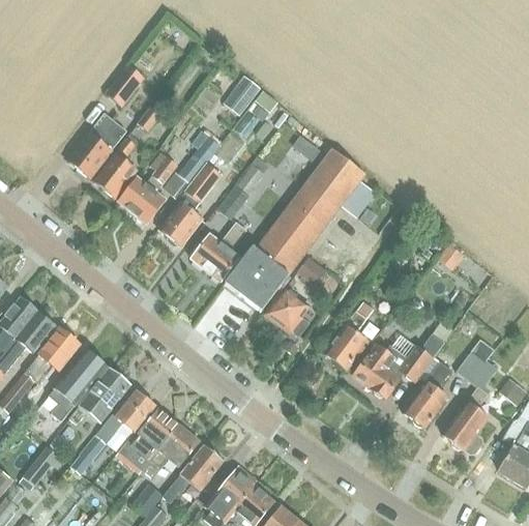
[(122,107),(144,78),(127,64),(105,94),(122,107)]
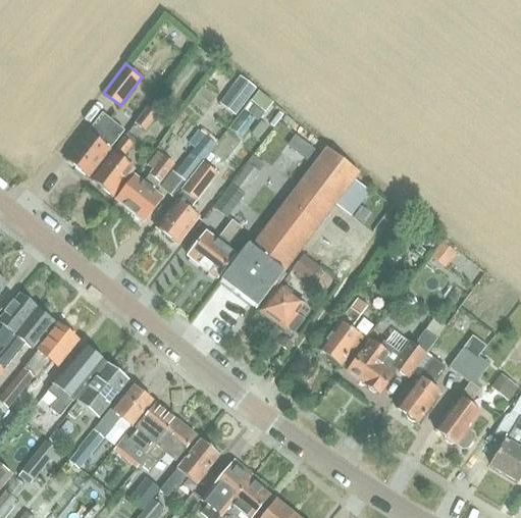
[(244,103),(256,87),(241,74),(228,91),(244,103)]
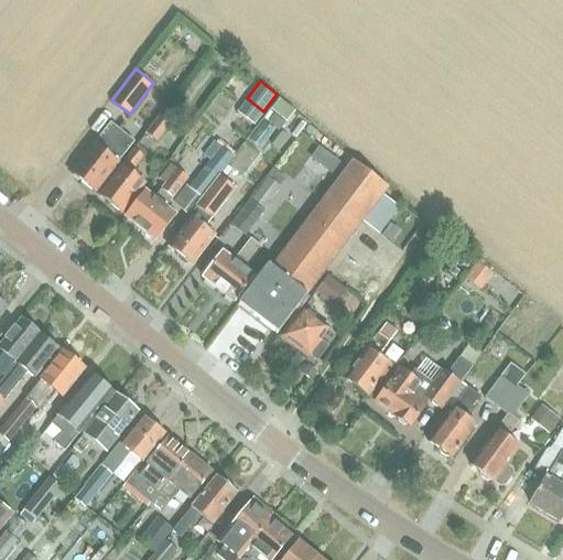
[(272,106),(288,119),(296,109),(281,96),(272,106)]
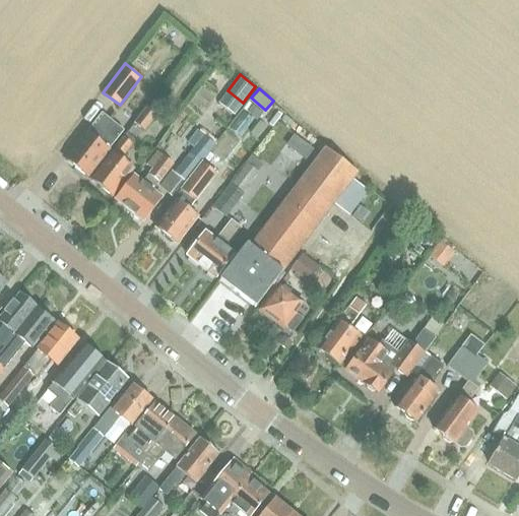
[(154,97),(148,106),(135,121),(144,128),(156,113),(164,104),(154,97)]
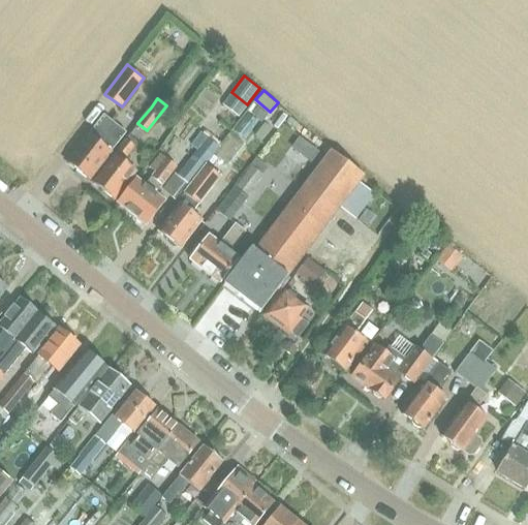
[(253,100),(248,107),(253,111),(252,113),(261,120),(268,112),(253,100)]
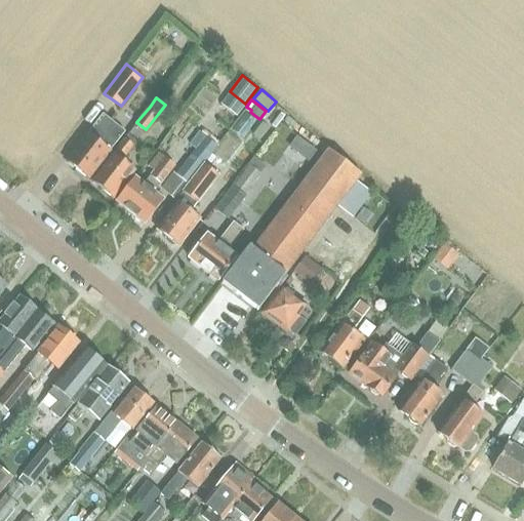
[(88,132),(89,132),(68,160),(88,176),(125,129),(104,112),(88,132)]
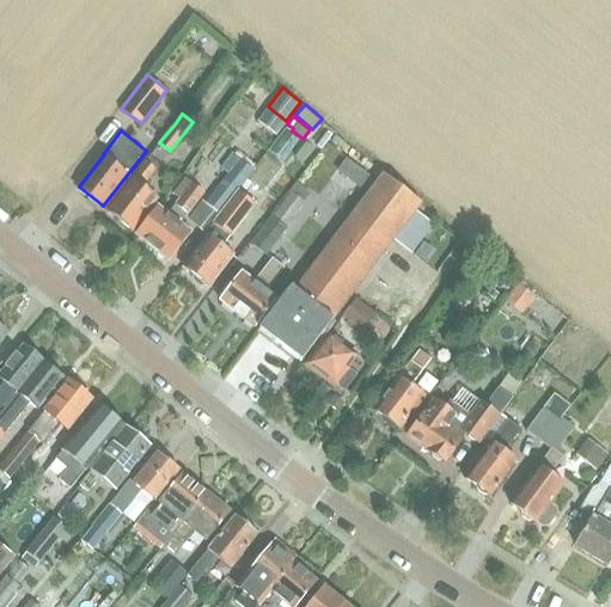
[(230,170),(224,177),(206,200),(219,210),(237,188),(238,189),(254,167),(233,151),(222,165),(230,170)]
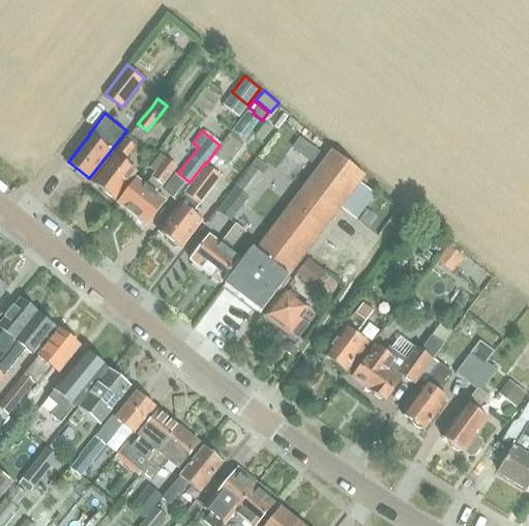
[(302,133),(293,144),(313,159),(322,148),(302,133)]
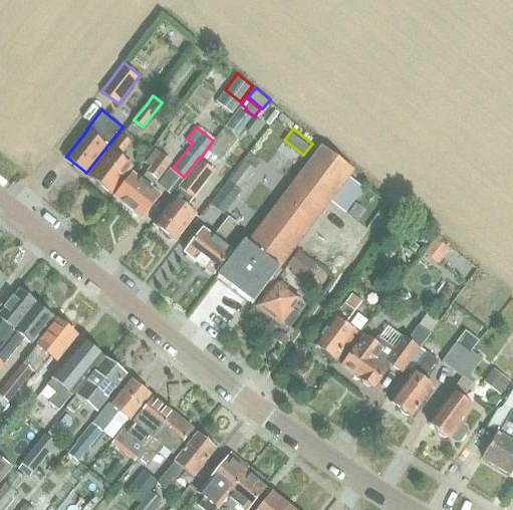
[(135,137),(130,134),(125,131),(90,176),(111,192),(132,165),(116,153),(120,148),(123,151),(135,137)]
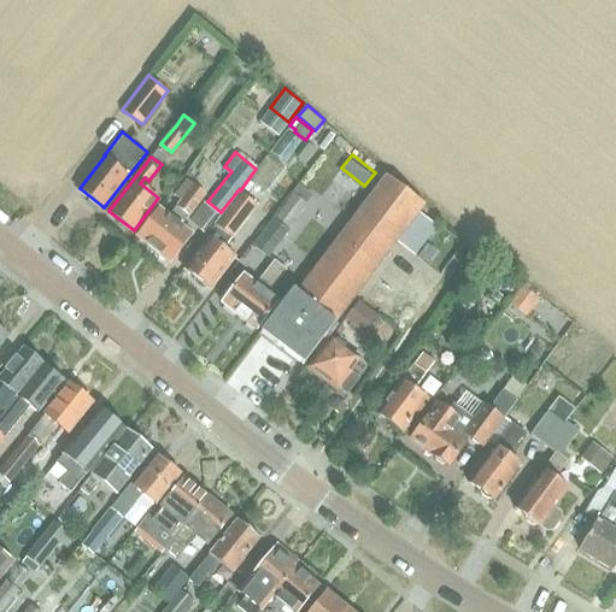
[(304,363),(424,204),(387,175),(297,292),(293,288),(262,330),(304,363)]
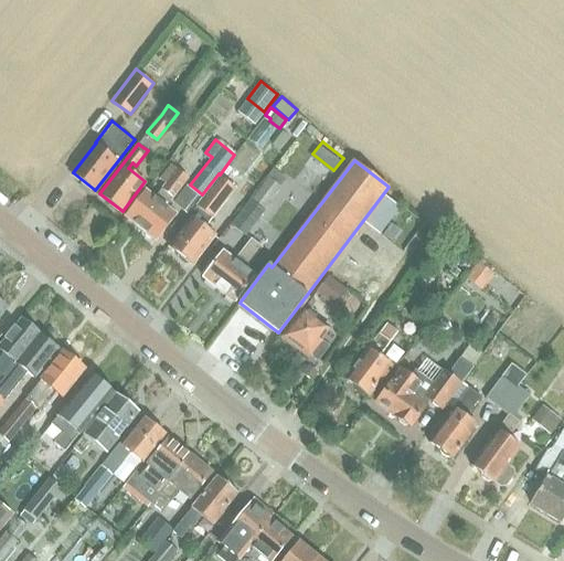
[(160,175),(167,180),(155,196),(147,189),(126,215),(156,239),(176,213),(166,204),(181,184),(189,175),(172,161),(160,175)]
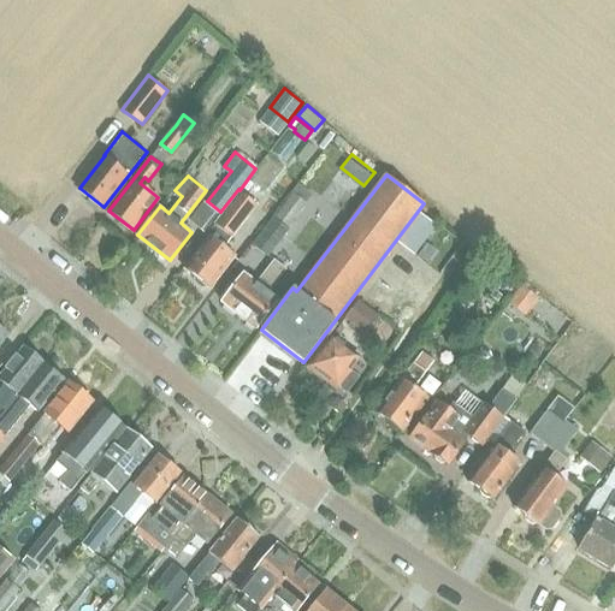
[(275,217),(254,242),(268,253),(288,227),(287,225),(314,191),(302,182),(275,217)]
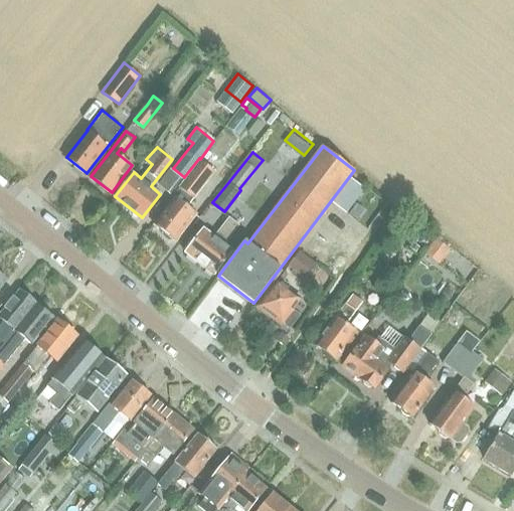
[(176,196),(155,223),(162,229),(163,234),(168,238),(172,237),(175,239),(195,212),(188,206),(216,170),(201,159),(173,194),(176,196)]
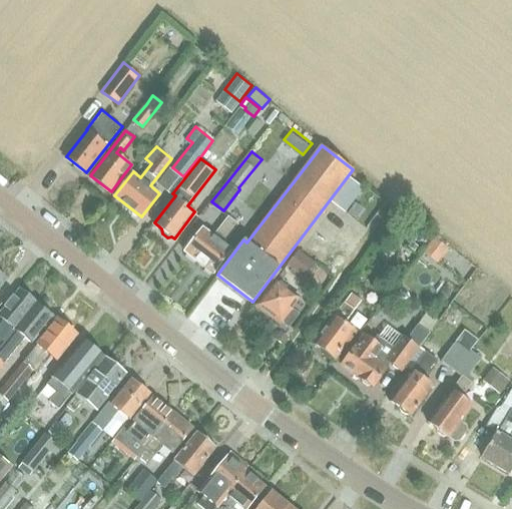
[(222,242),(237,222),(228,215),(213,234),(203,226),(185,250),(213,273),(231,248),(222,242)]
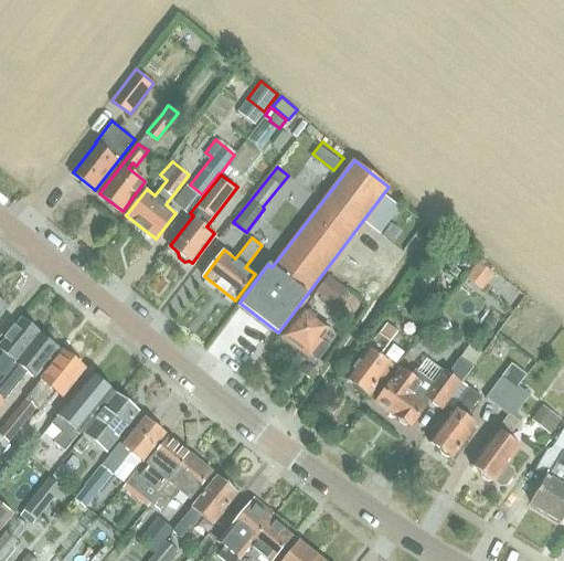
[(487,267),(475,283),(481,288),(493,273),(487,267)]
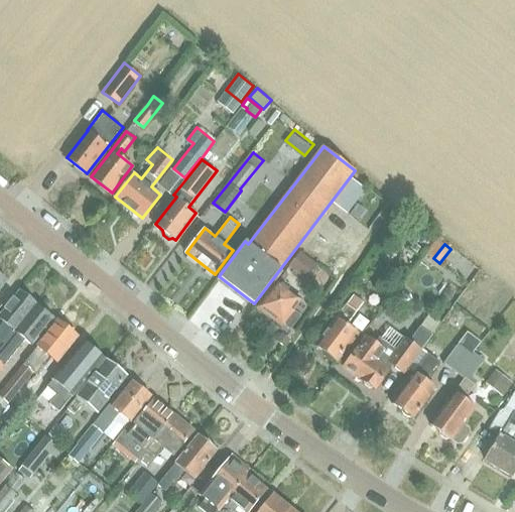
[(300,250),(290,263),(306,275),(316,262),(300,250)]
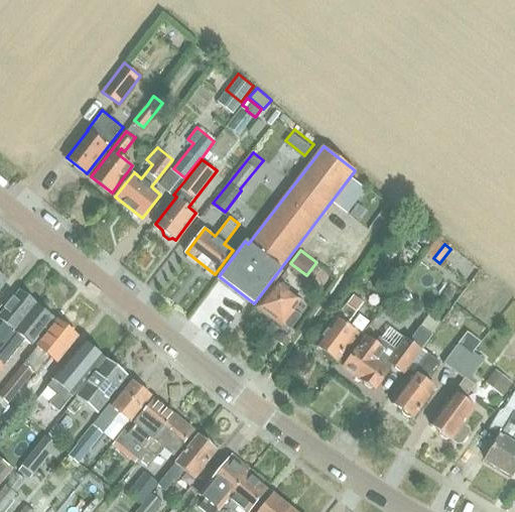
[(292,309),(300,298),(278,282),(259,306),(281,324),(283,322),(290,328),(300,314),(292,309)]
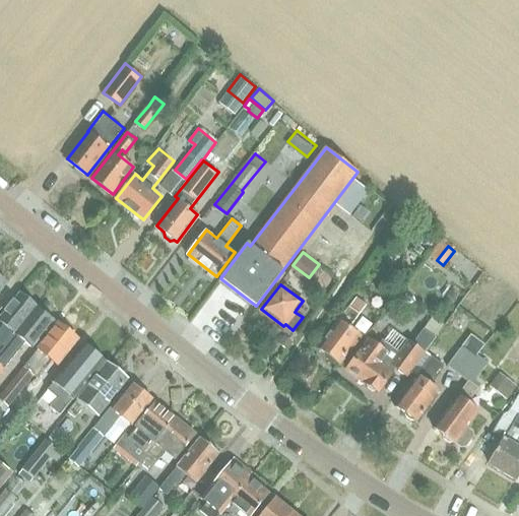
[(0,350),(37,306),(19,292),(0,316),(0,319),(4,323),(0,328),(0,350)]
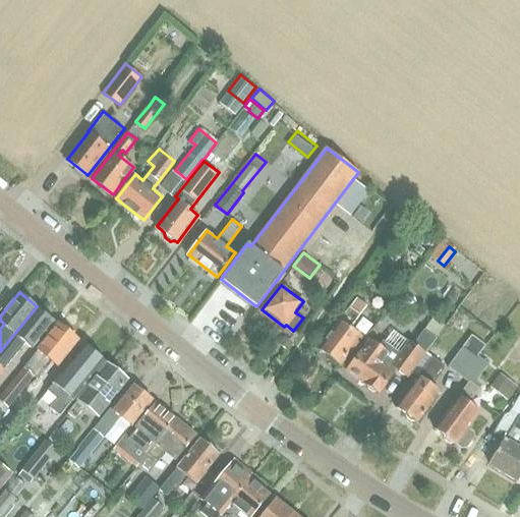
[(350,327),(366,304),(356,297),(319,347),(340,362),(360,335),(350,327)]
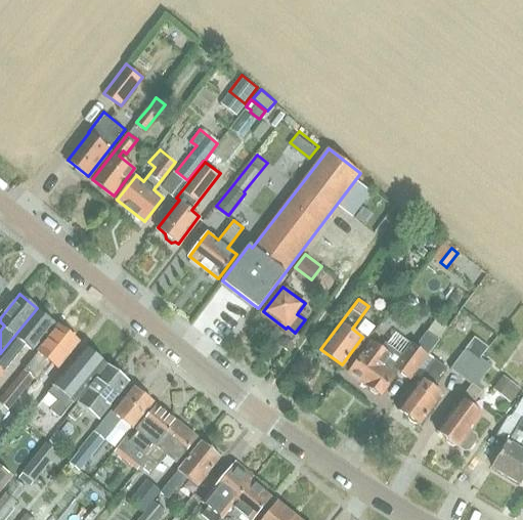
[(37,308),(0,353),(0,366),(4,370),(26,343),(33,348),(54,321),(37,308)]
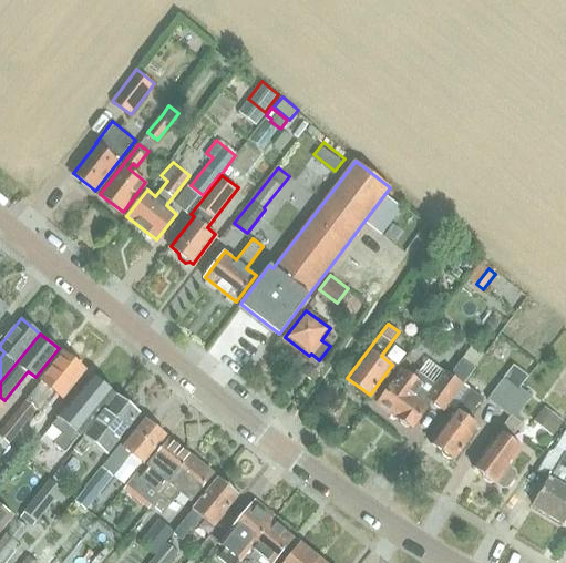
[(63,352),(7,421),(0,429),(0,433),(8,441),(35,408),(39,410),(55,391),(62,397),(84,369),(63,352)]
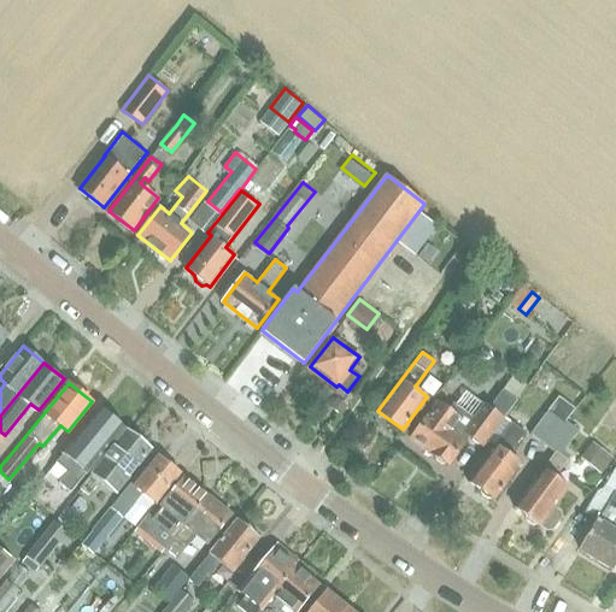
[(438,402),(412,436),(433,453),(433,458),(440,463),(445,462),(447,464),(473,431),(482,439),(485,441),(517,399),(503,388),(491,405),(486,400),(475,416),(456,401),(449,411),(438,402)]
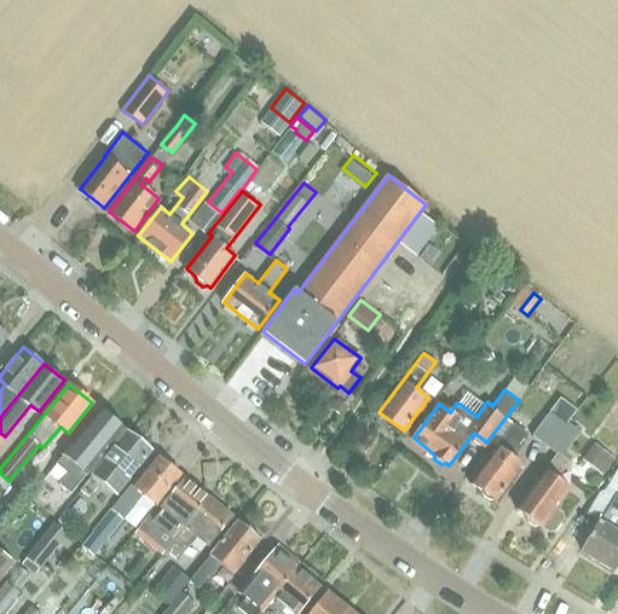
[(340,394),(333,405),(342,413),(351,403),(340,394)]
